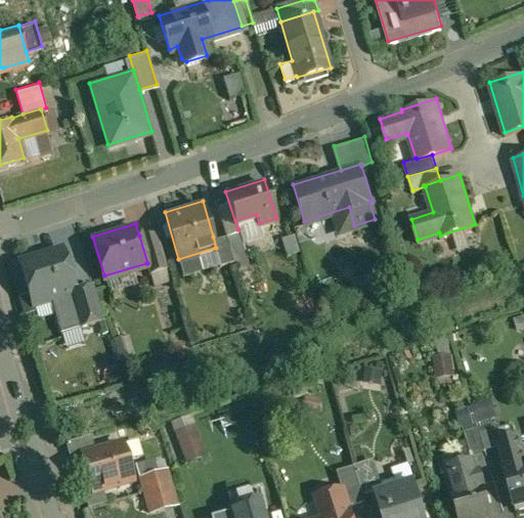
[(157,229),(139,235),(147,263),(146,263),(148,270),(167,265),(157,229)]
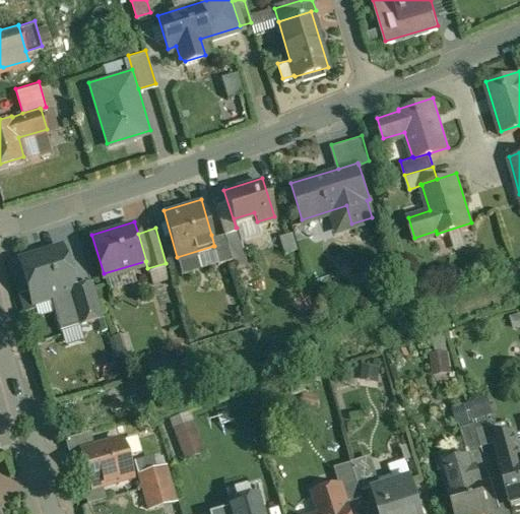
[(237,228),(223,232),(232,256),(244,252),(237,228)]
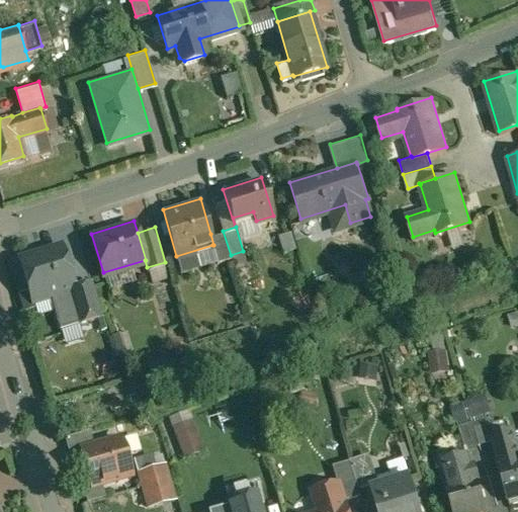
[(223,231),(210,234),(213,245),(212,245),(217,260),(231,256),(231,255),(223,231)]
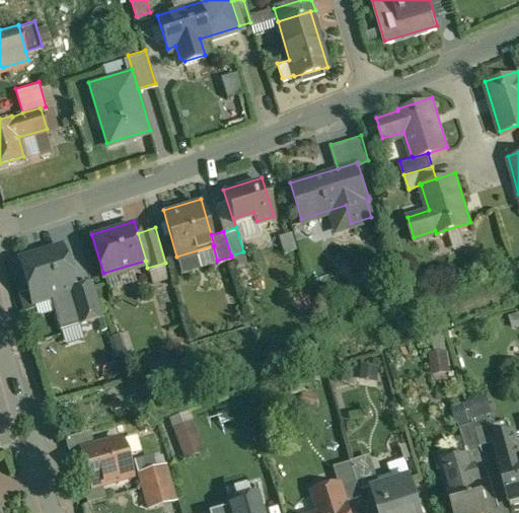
[(60,243),(19,257),(32,299),(66,289),(74,287),(73,285),(60,243)]
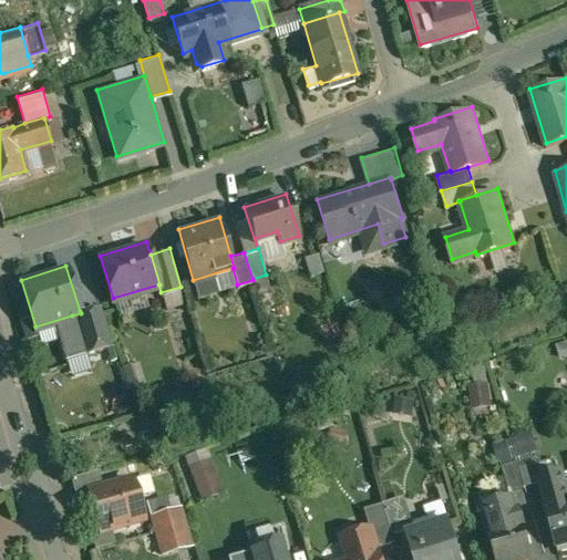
[(101,306),(80,311),(81,313),(72,315),(83,352),(112,343),(101,306)]
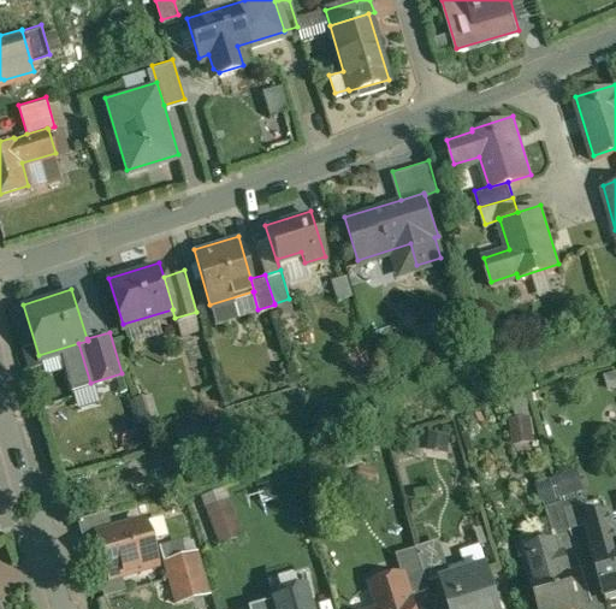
[(69,354),(49,358),(52,370),(71,366),(69,354)]
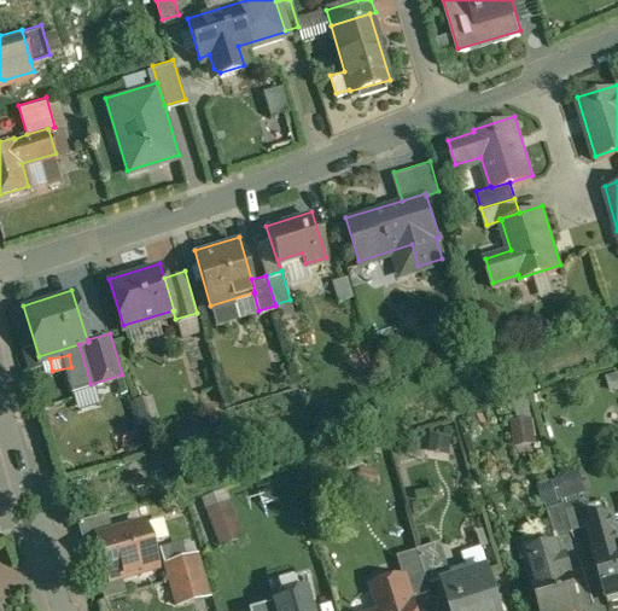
[(144,393),(132,396),(138,419),(150,415),(144,393)]
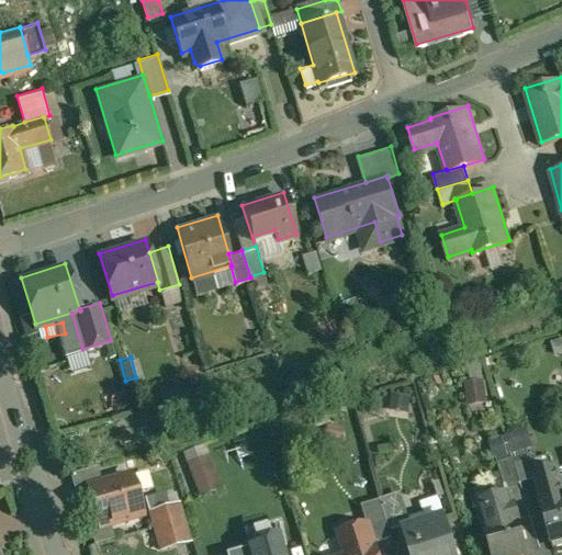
[(470,400),(491,398),(487,373),(468,375),(470,400)]
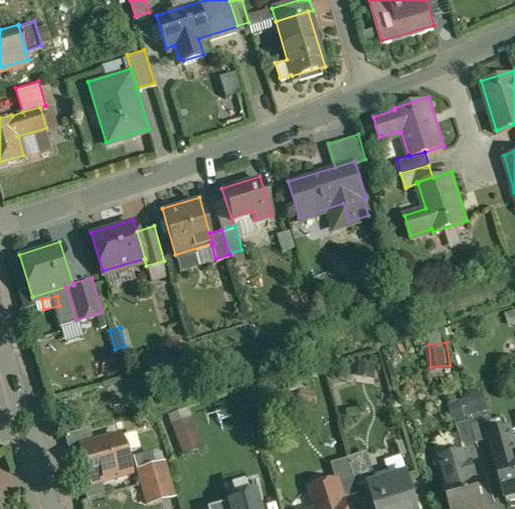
[(456,415),(493,406),(488,387),(451,396),(456,415)]
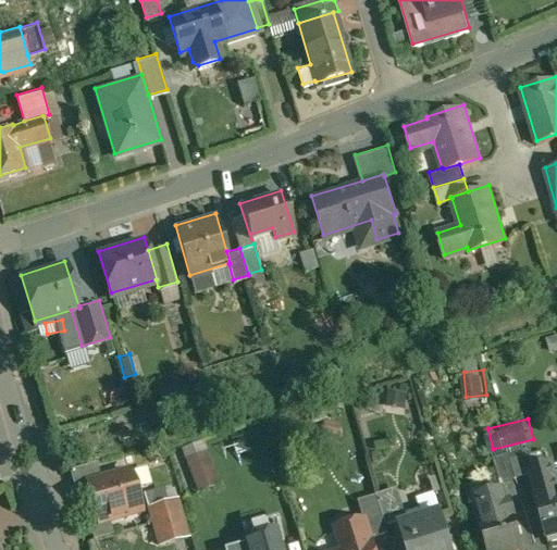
[(342,422),(326,420),(324,430),(339,433),(342,422)]
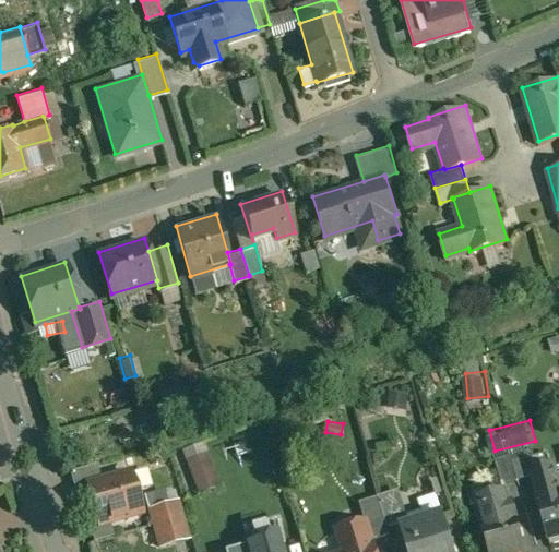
[(207,450),(187,457),(198,489),(219,481),(207,450)]
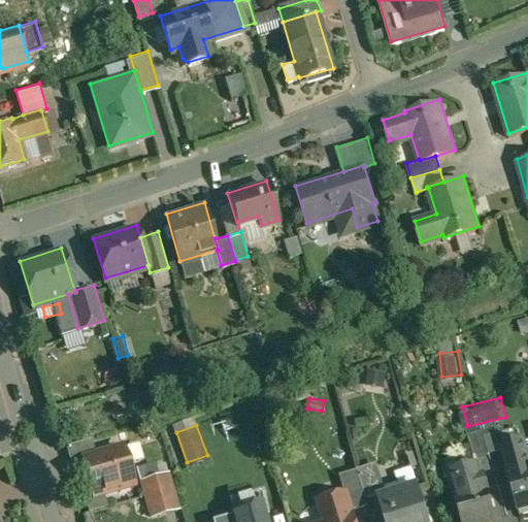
[(482,426),(467,430),(473,452),(475,451),(475,454),(489,450),(482,426)]
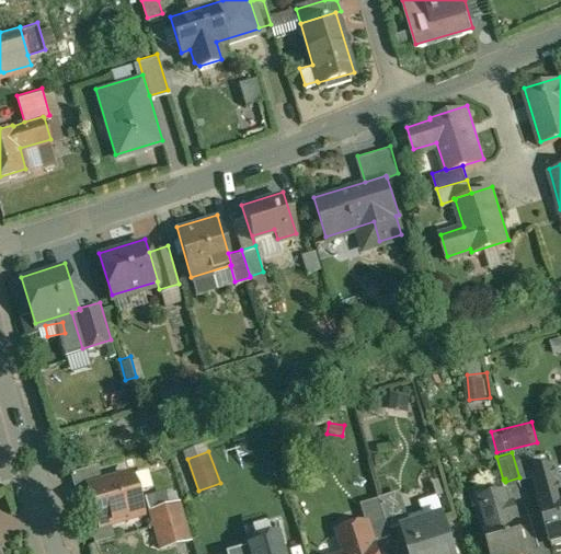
[(560,487),(554,464),(534,470),(541,499),(540,500),(551,538),(552,538),(553,541),(560,539),(560,487)]
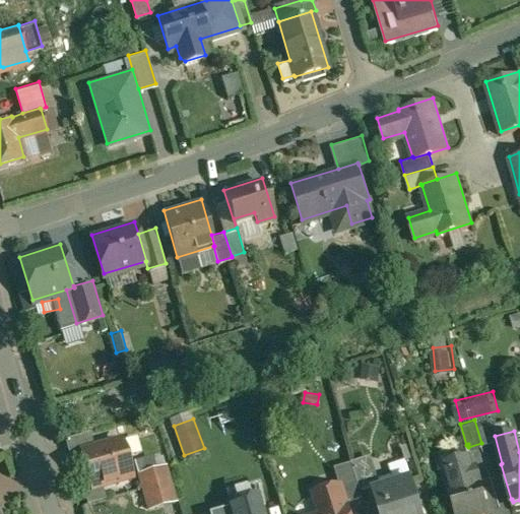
[(119,438),(82,449),(92,486),(130,475),(119,438)]
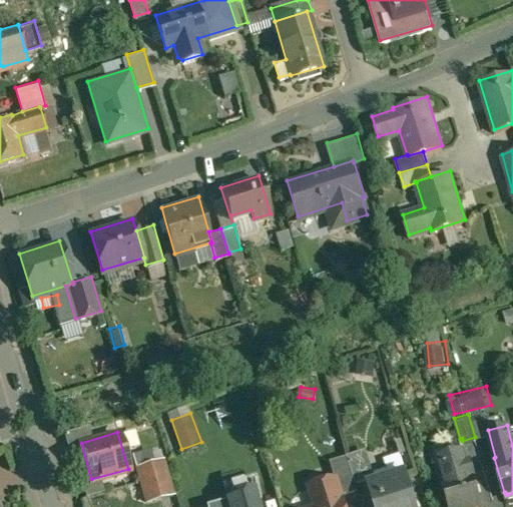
[(466,448),(437,456),(437,458),(436,458),(440,470),(440,471),(443,479),(442,479),(449,506),(462,506),(482,502),(473,471),(472,471),(466,448)]
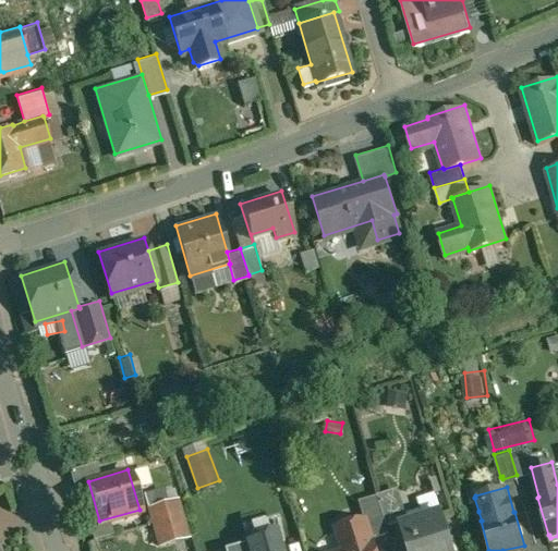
[(392,488),(377,492),(386,522),(401,517),(392,488)]
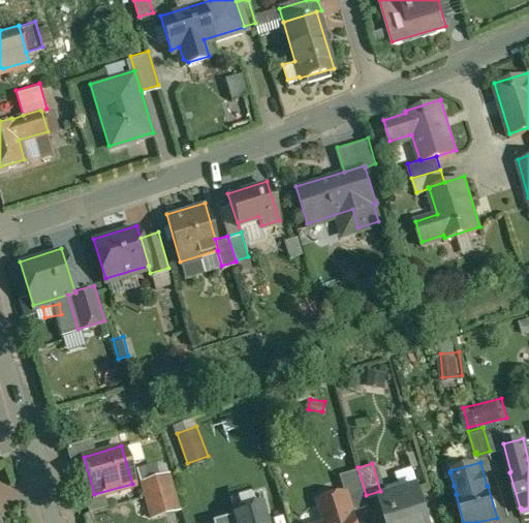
[(412,465),(396,470),(402,490),(418,485),(412,465)]
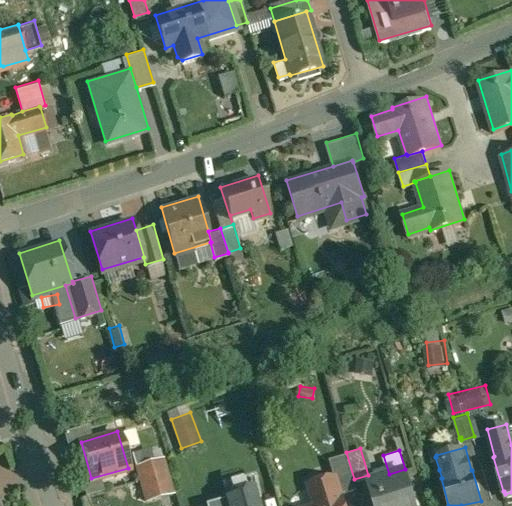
[(346,452),(330,457),(335,475),(336,475),(341,491),(356,487),(354,479),(346,452)]
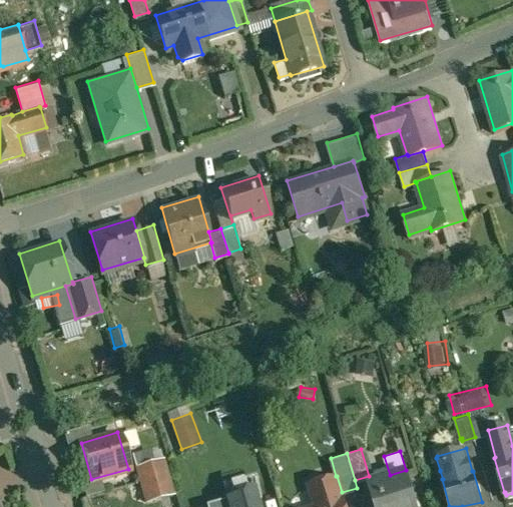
[(162,457),(137,465),(147,499),(172,491),(162,457)]
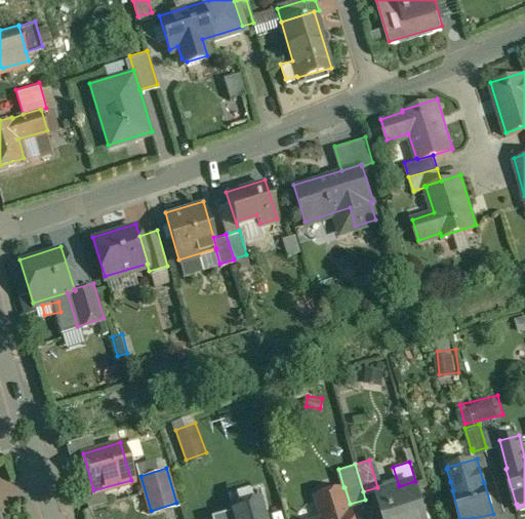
[(399,486),(376,493),(384,518),(427,518),(415,481),(399,486)]
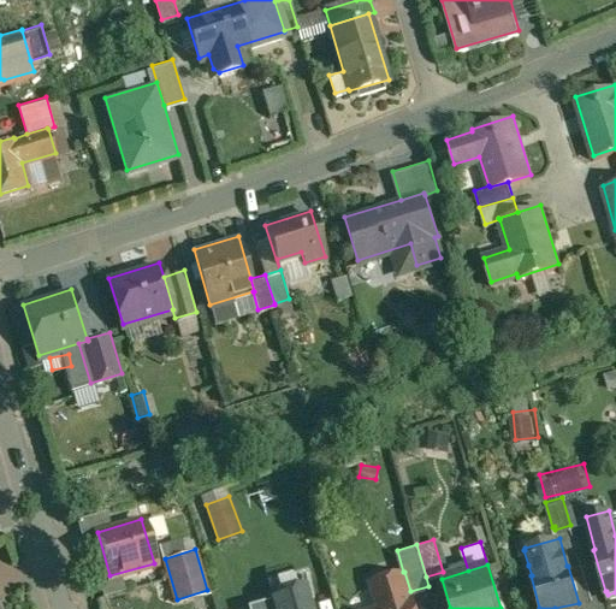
[(403,572),(372,581),(380,607),(373,608),(415,608),(410,591),(404,572),(403,572)]
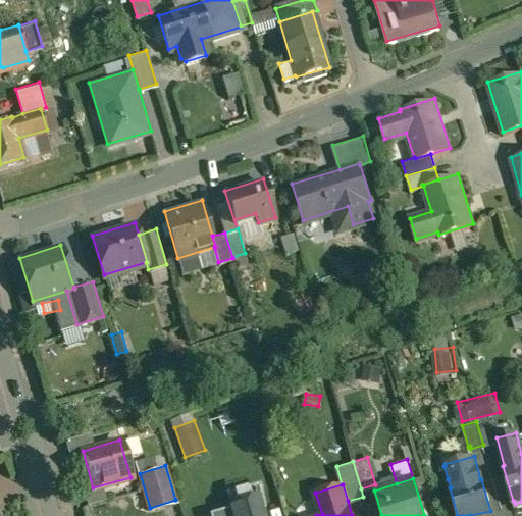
[(264,515),(259,498),(230,506),(230,508),(235,507),(237,515),(264,515)]
